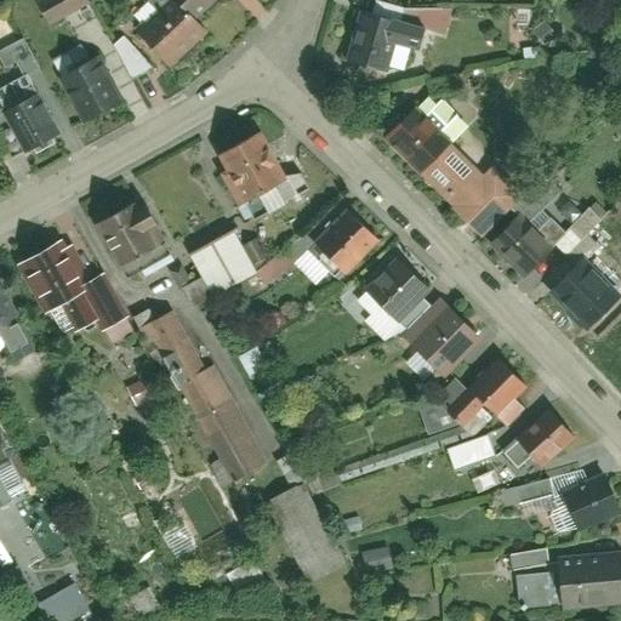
[(85,0),(36,0),(50,24),(87,5),(85,0)]
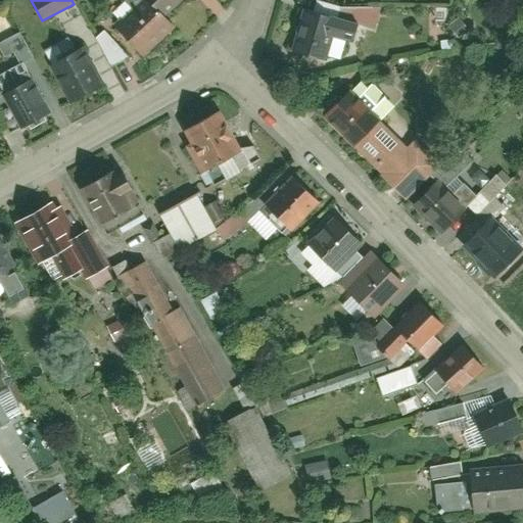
[(167,0),(145,0),(154,10),(167,0)]
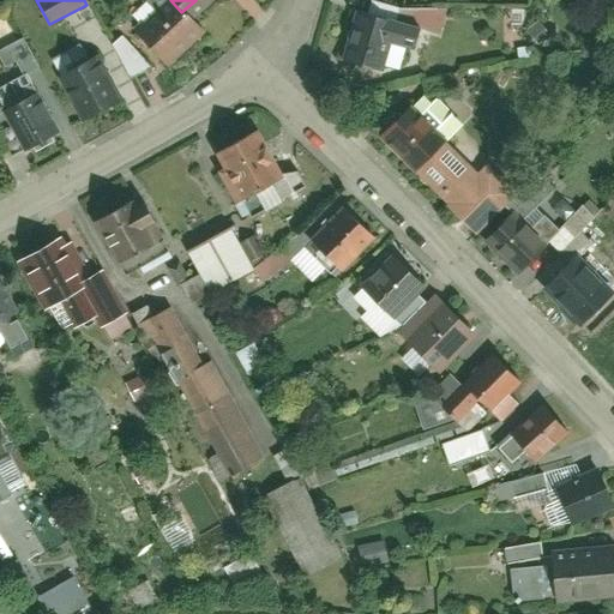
[(162,4),(132,30),(161,61),(191,35),(162,4)]
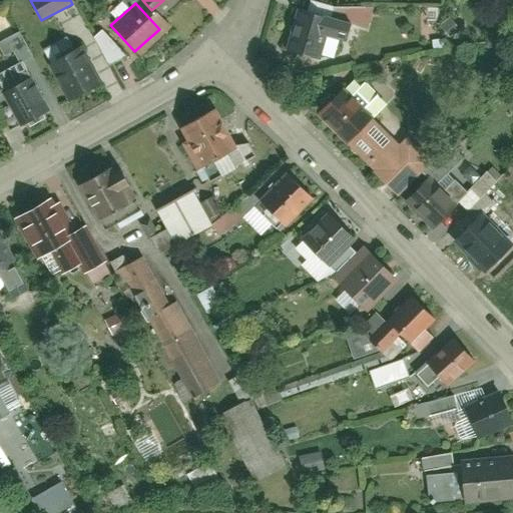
[(348,24),(296,10),(285,48),(319,58),(325,37),(343,42),(348,24)]
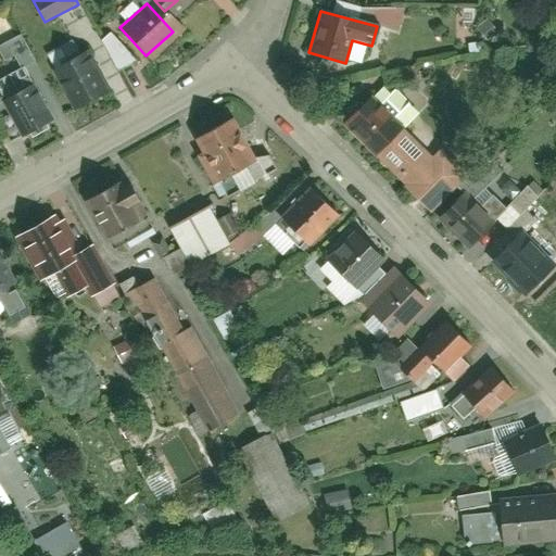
[(109,33),(98,43),(122,67),(133,58),(109,33)]
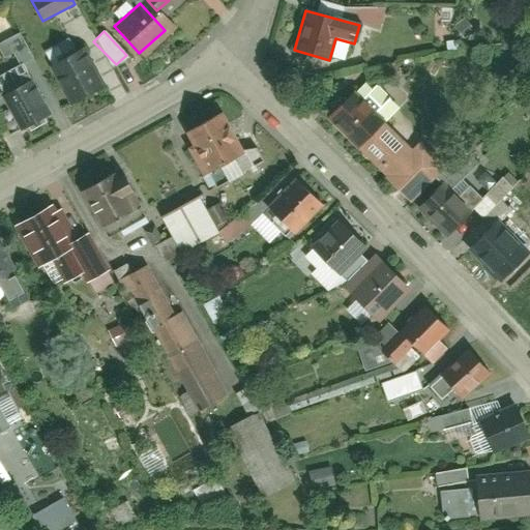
[(18,63),(31,57),(20,32),(0,40),(0,54),(1,58),(12,53),(18,63)]
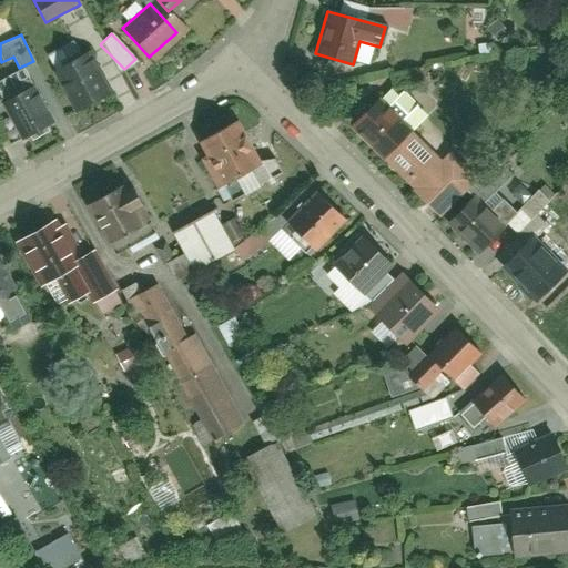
[(52,69),(74,109),(100,94),(78,54),(52,69)]
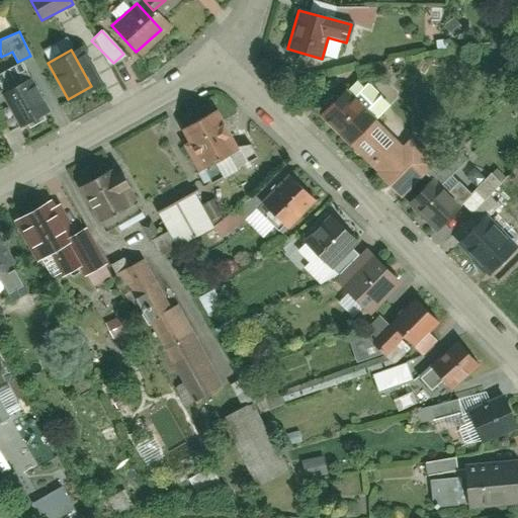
[(0,92),(0,96),(17,128),(42,115),(23,80),(0,92)]
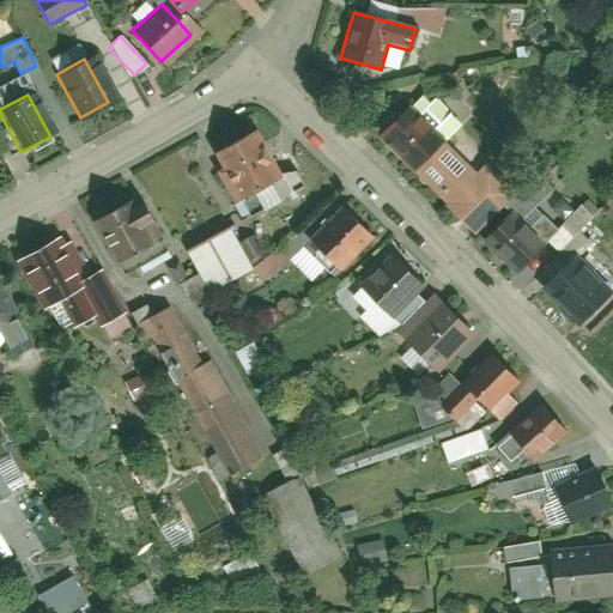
[(375,138),(472,235),(513,193),(481,162),(472,170),(407,105),(375,138)]
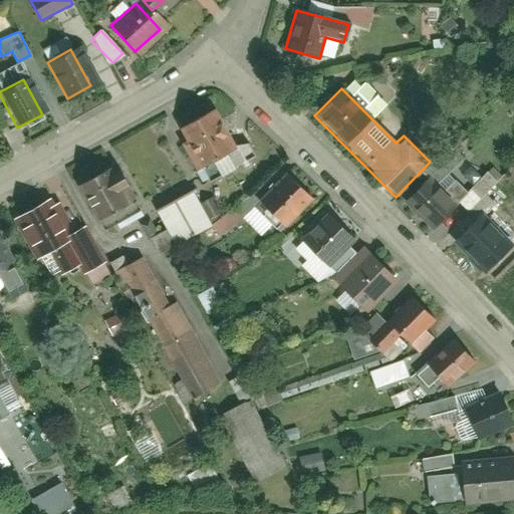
[(203,112),(175,129),(198,168),(226,151),(203,112)]
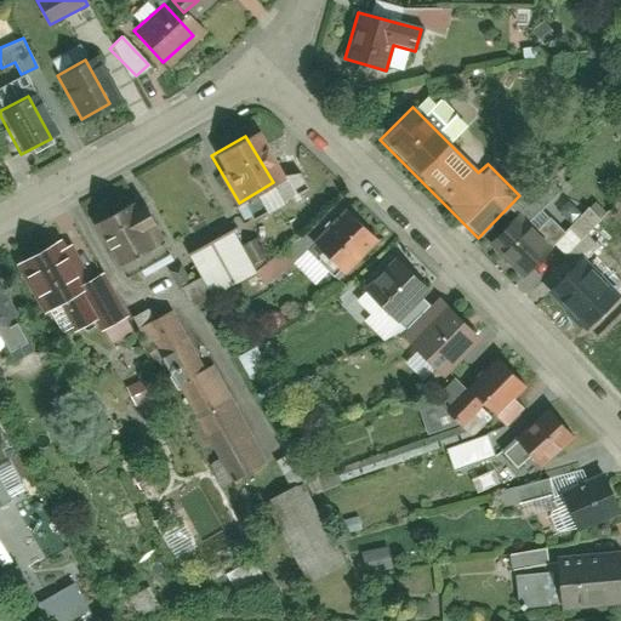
[(135,197),(93,222),(123,269),(165,243),(135,197)]
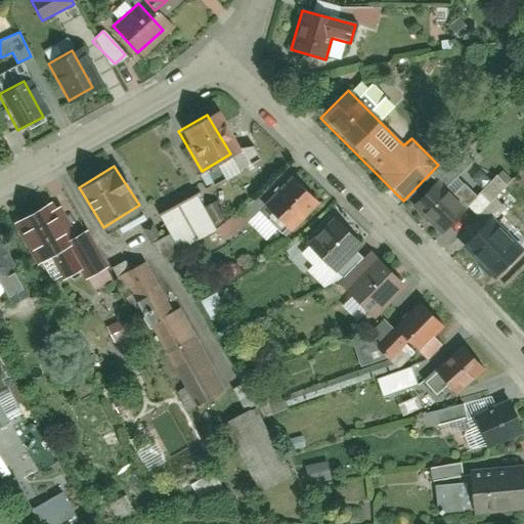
[(314,202),(290,177),(263,204),(288,228),(314,202)]
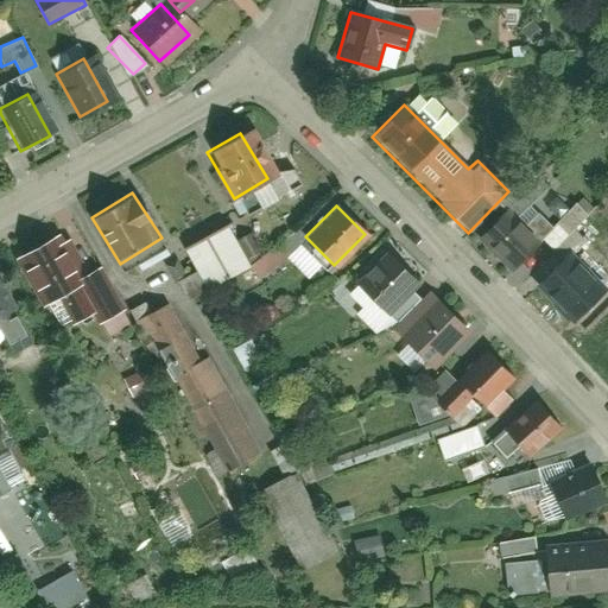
[(483,239),(512,268),(533,247),(505,219),(483,239)]
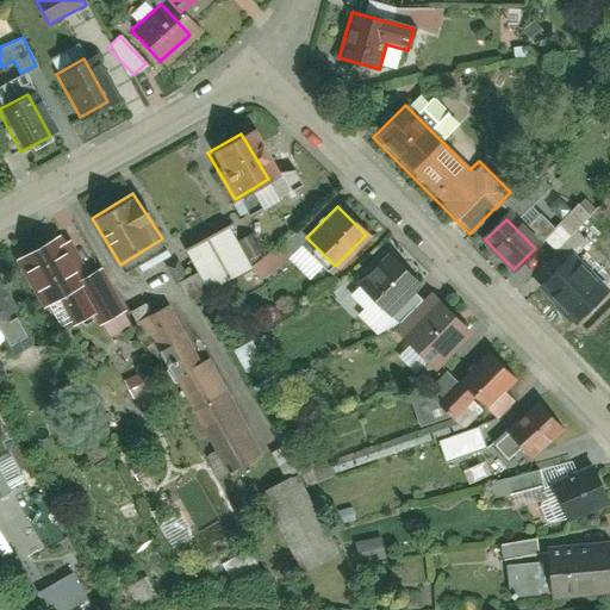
[(203,291),(248,271),(229,226),(184,246),(203,291)]
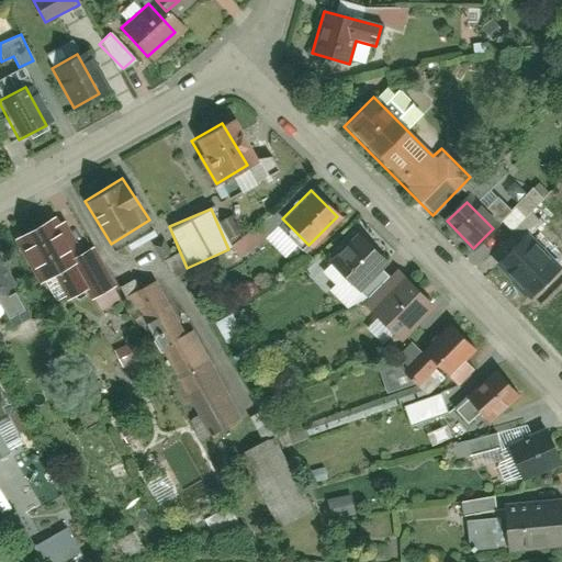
[(220,218),(226,239),(242,235),(235,214),(220,218)]
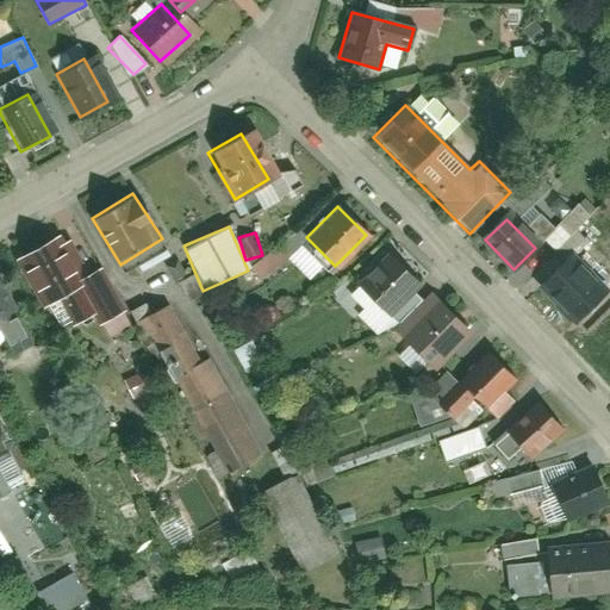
[(56,235),(13,260),(41,306),(62,294),(79,324),(93,316),(98,324),(124,309),(100,269),(82,280),(56,235)]
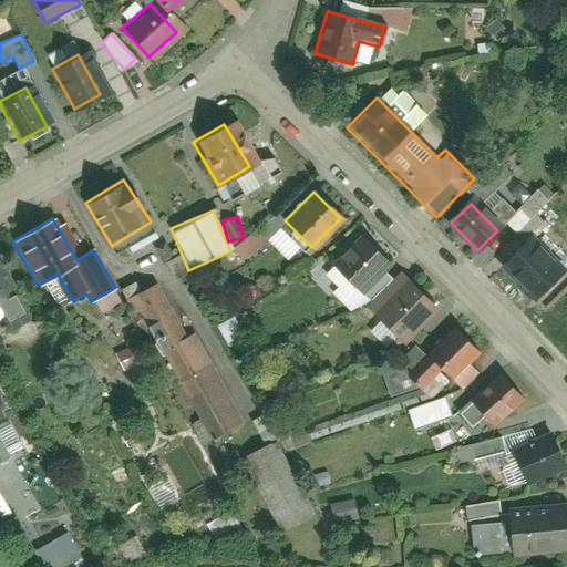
[(384,263),(360,239),(333,267),(358,290),(384,263)]
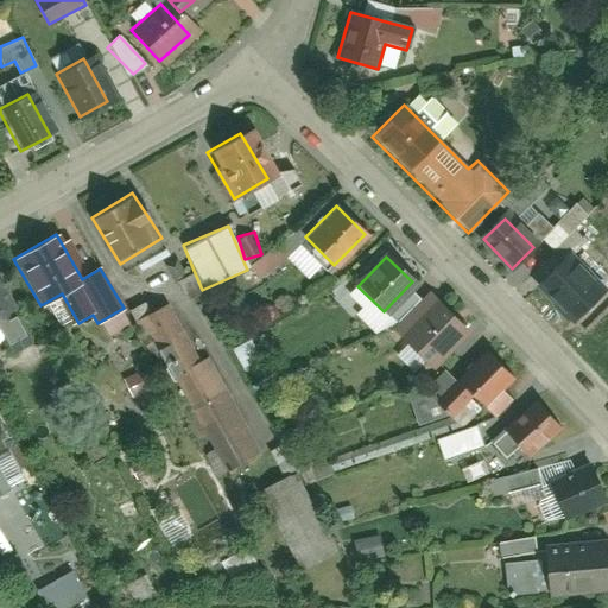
[(538,290),(574,321),(600,291),(564,260),(538,290)]
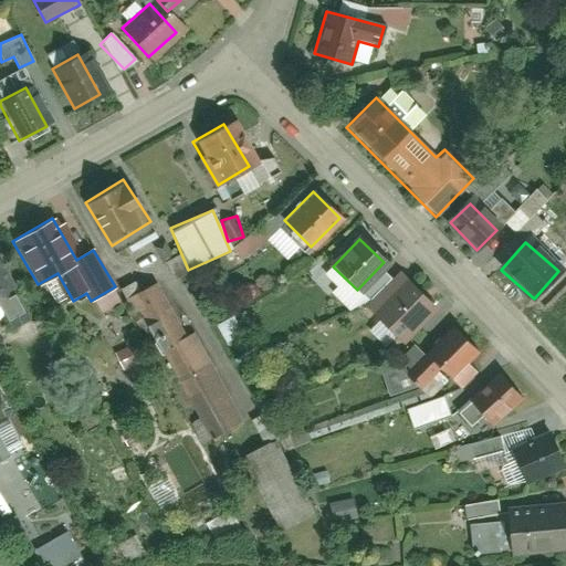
[(430,304),(397,274),(367,308),(400,337),(430,304)]
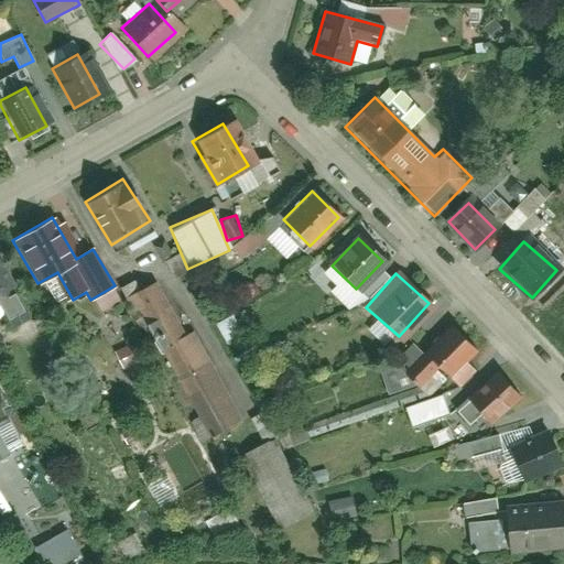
[(148,288),(123,301),(199,440),(224,427),(148,288)]
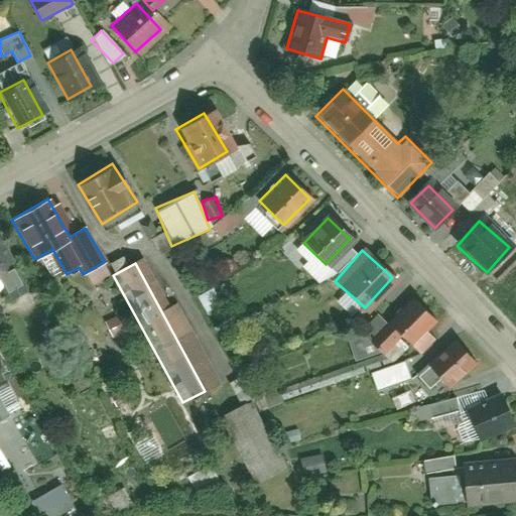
[(433,318),(411,299),(388,327),(409,346),(433,318)]
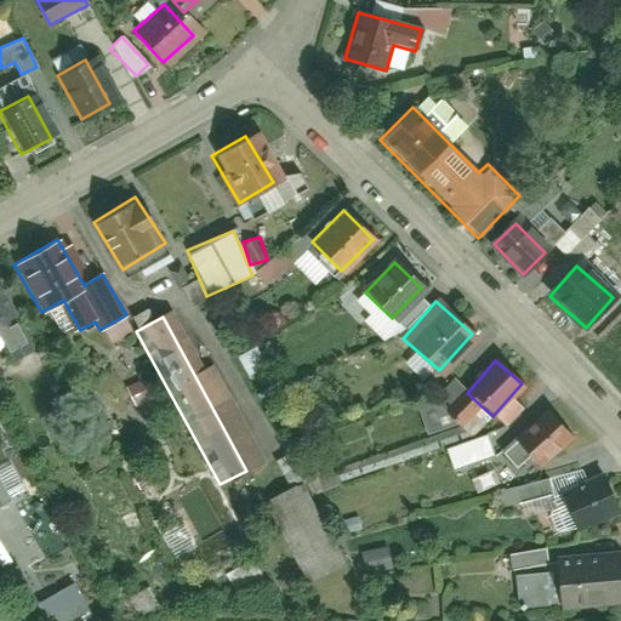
[(568,437),(547,412),(516,442),(537,465),(568,437)]
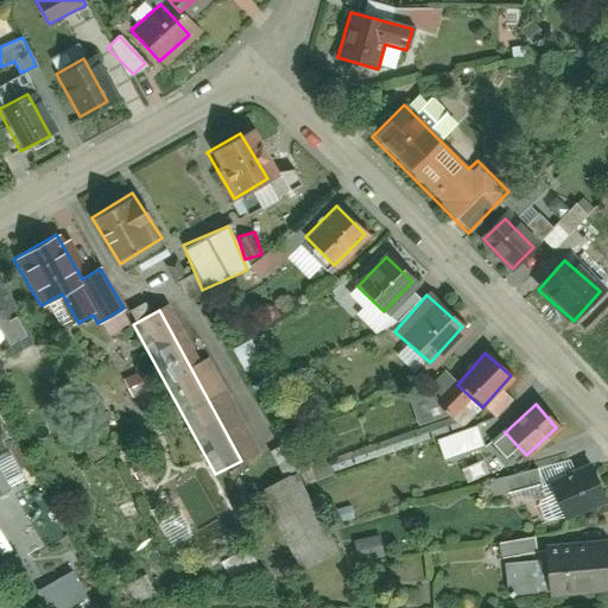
[(270,450),(280,472),(292,466),(282,444),(270,450)]
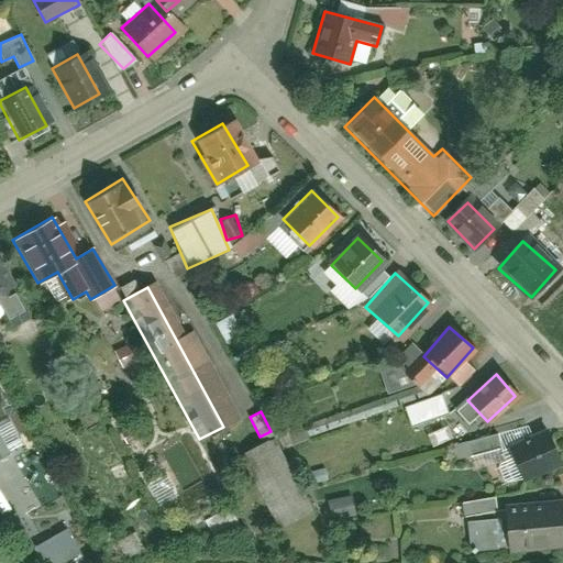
[(12,419),(0,423),(0,457),(24,448),(12,419)]
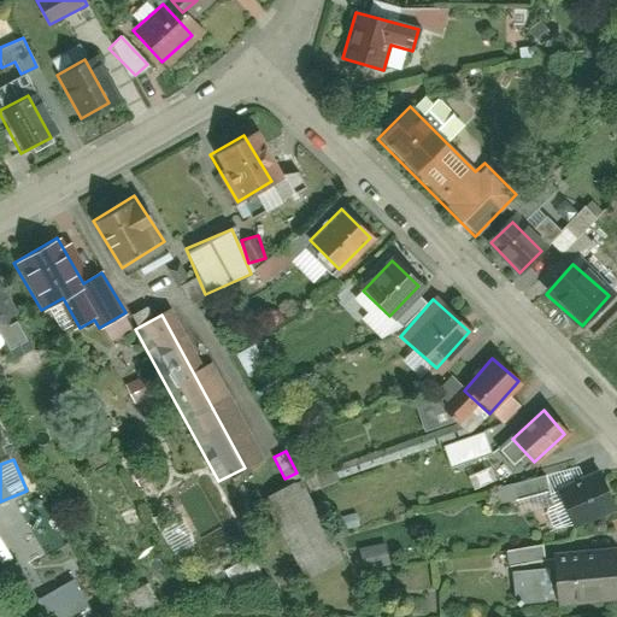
[(299,480),(263,497),(300,579),(336,562),(299,480)]
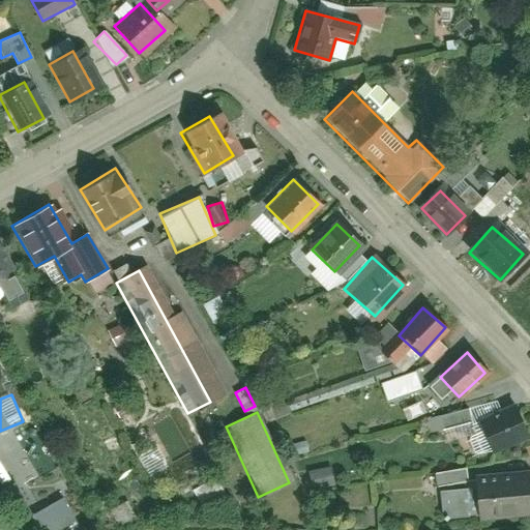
[(526,441),(517,413),(487,423),(496,451),(526,441)]
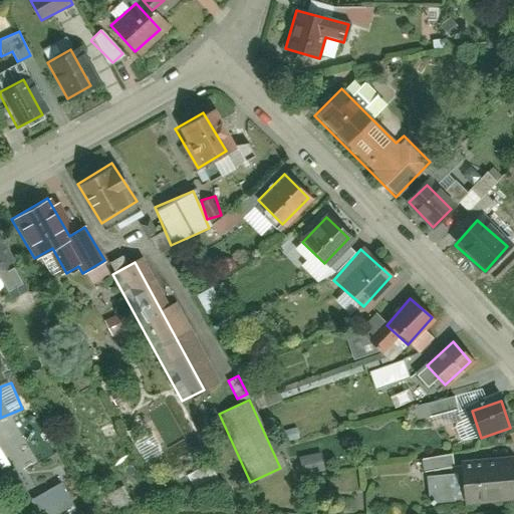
[(300,466),(321,462),(319,453),(299,457),(300,466)]
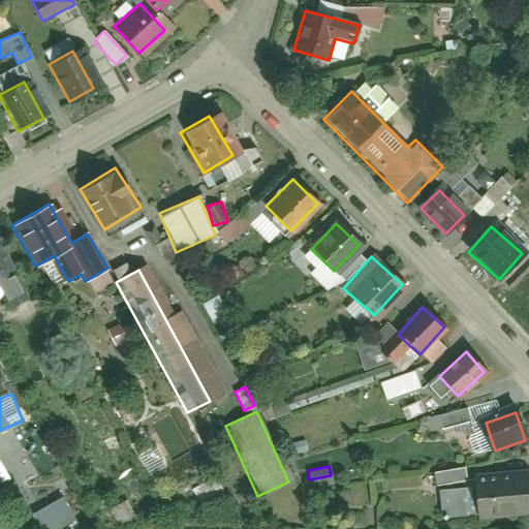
[(528,510),(525,478),(474,481),(476,515),(528,510)]
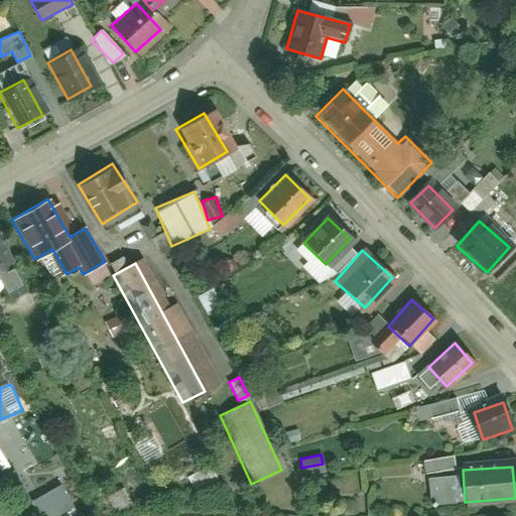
[(60,483),(29,501),(36,515),(56,515),(75,506),(60,483)]
